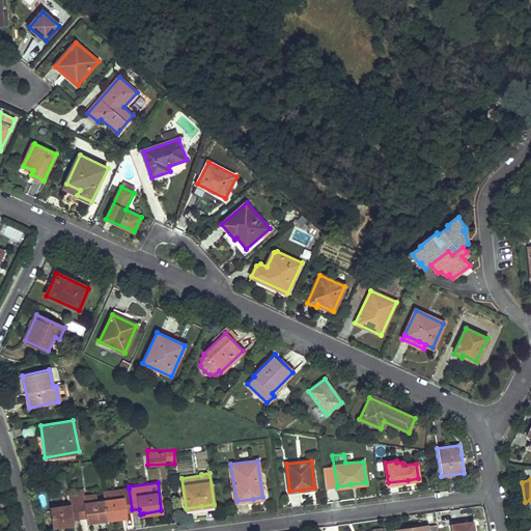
[(84,487),(75,488),(79,516),(86,515),(87,521),(91,521),(106,519),(104,499),(85,502),(84,487)]
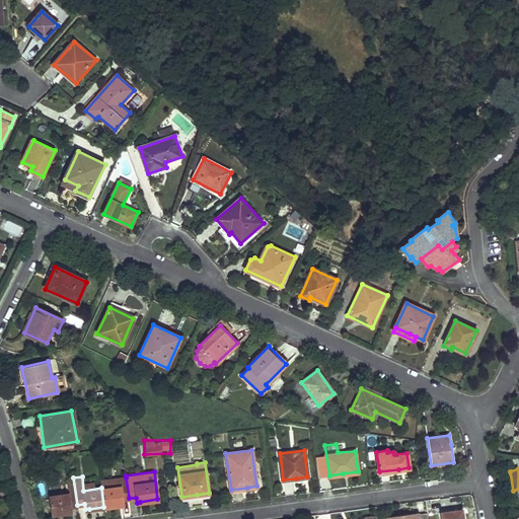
[(68,493),(50,496),(53,514),(66,513),(71,512),(70,507),(77,505),(73,477),(66,479),(68,493)]
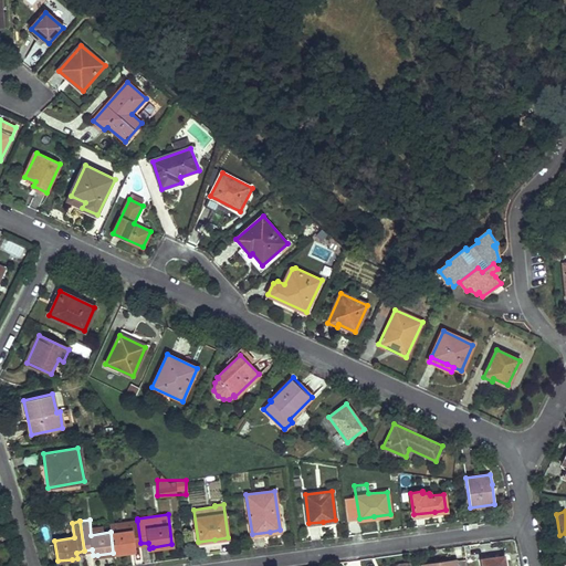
[(137,521),(109,525),(111,532),(113,553),(129,551),(134,551),(133,544),(140,543),(137,521)]
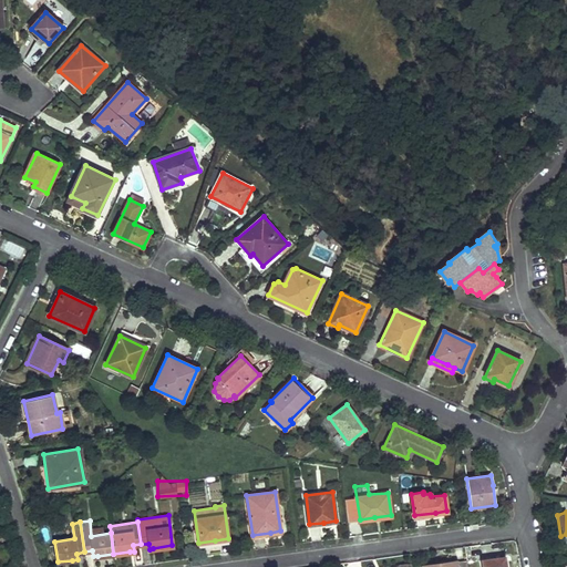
[(506,566),(505,557),(483,559),(483,566),(506,566)]
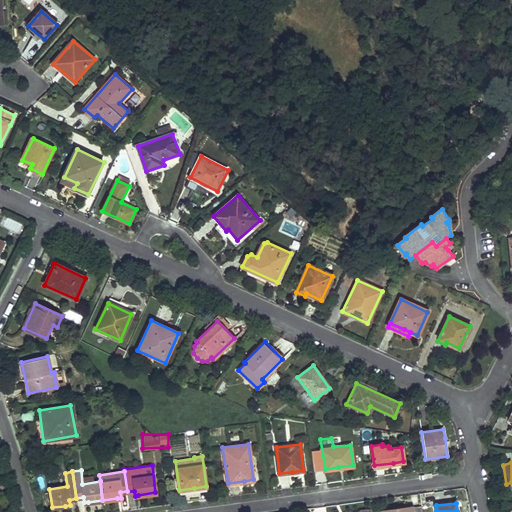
All buildings are outlined.
